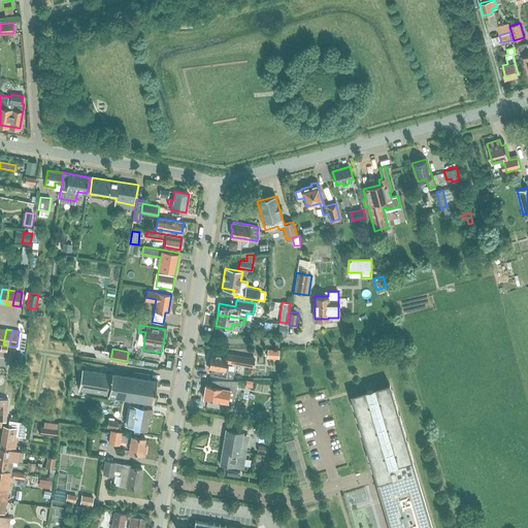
[(268,350),(268,358),(278,358),(278,350),(268,350)]
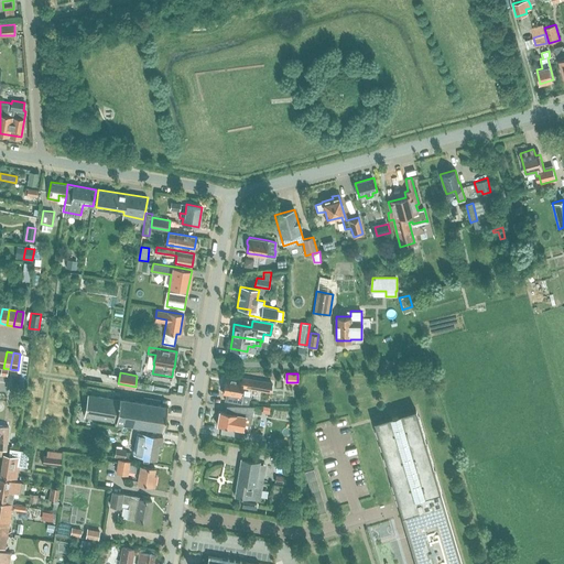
[(223,384),(221,388),(223,390),(223,391),(226,392),(225,400),(241,403),(242,394),(240,394),(242,386),(270,391),(272,382),(241,377),(241,380),(225,377),(224,383),(223,384)]
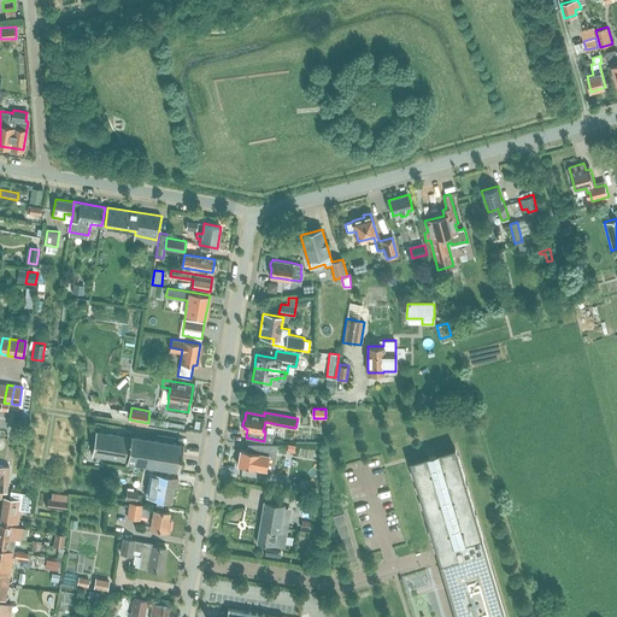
[(77,429),(76,453),(88,454),(89,430),(77,429)]
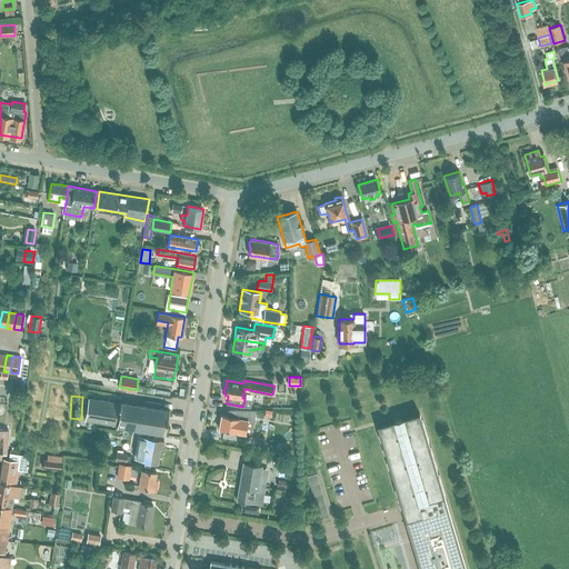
[(120,402),(88,397),(85,419),(117,423),(116,426),(118,426),(123,427),(123,428),(125,428),(125,427),(131,428),(131,429),(132,429),(133,428),(140,429),(140,430),(141,430),(141,429),(148,430),(148,431),(149,431),(156,432),(157,433),(157,432),(163,433),(165,433),(166,431),(165,431),(166,428),(167,426),(166,426),(168,417),(168,415),(169,410),(169,409),(167,408),(167,409),(161,408),(161,407),(160,407),(153,406),(152,405),(152,406),(146,405),(146,403),(145,403),(145,405),(137,403),(138,402),(136,402),(136,403),(129,402),(129,401),(128,401),(128,402),(122,401),(120,400),(120,402)]
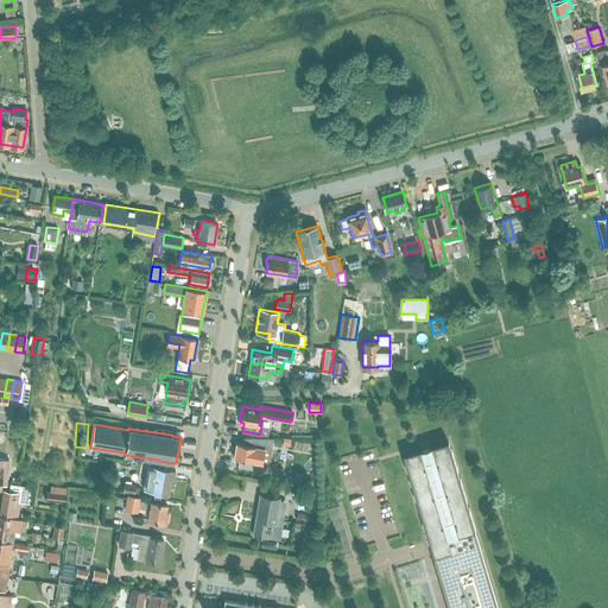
[(236,443),(234,457),(263,462),(266,437),(244,437),(242,444),(236,443)]
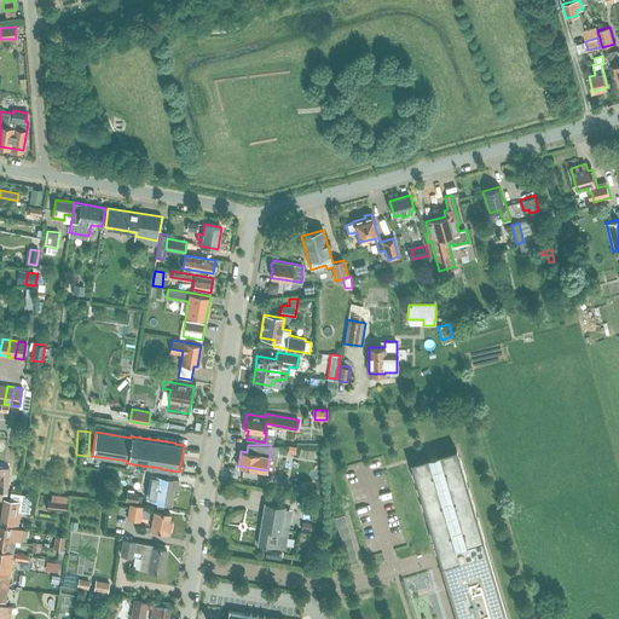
[(456,449),(435,455),(437,456),(431,457),(429,456),(410,462),(456,618),(507,618),(484,542),(456,449)]
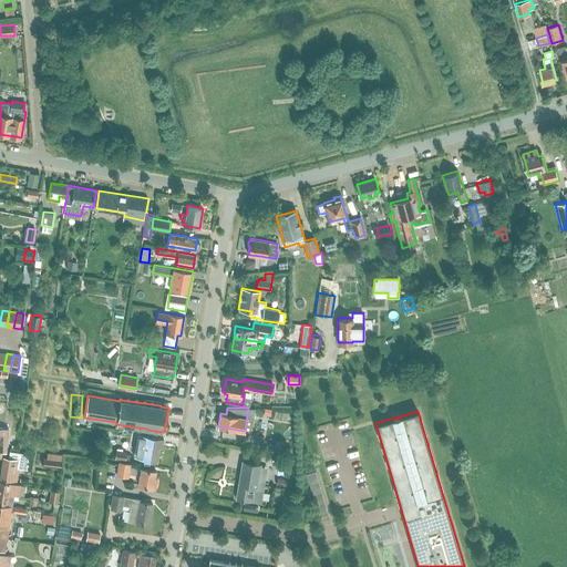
[(137,434),(134,456),(142,457),(156,460),(160,445),(162,445),(163,437),(137,434)]
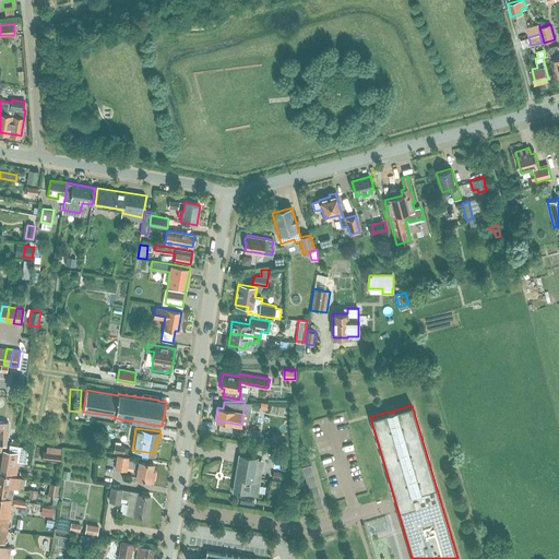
[(2,458),(0,471),(0,472),(16,475),(19,462),(27,463),(30,448),(10,444),(9,451),(3,450),(2,458)]
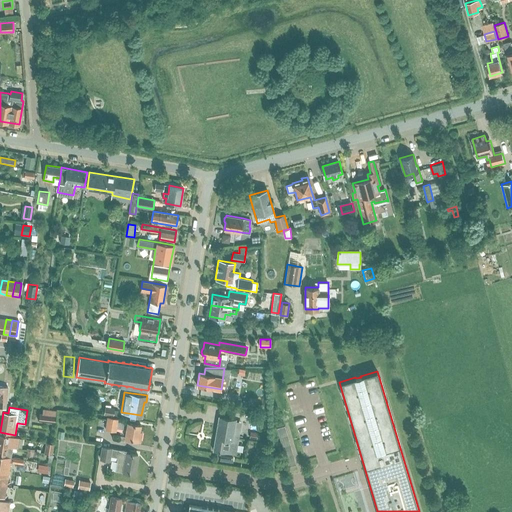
[(113,415),(114,408),(105,407),(104,414),(113,415)]
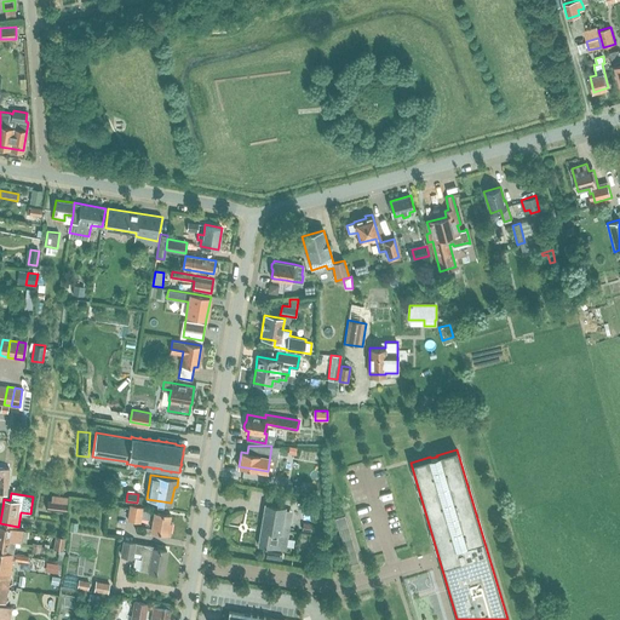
[(47,500),(47,509),(67,511),(67,503),(68,497),(52,495),(51,500),(47,500)]
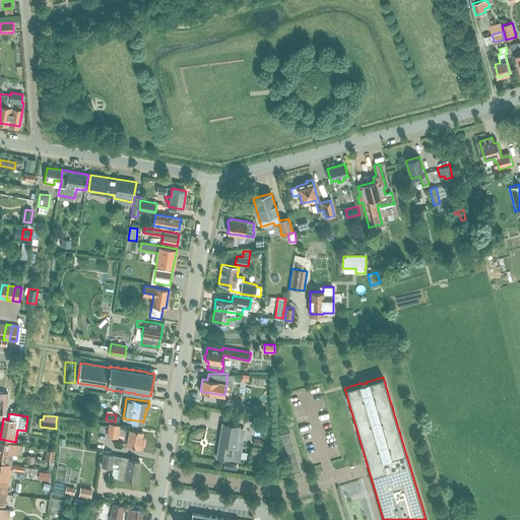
[(216,457),(240,461),(242,448),(236,447),(239,425),(222,423),(216,457)]
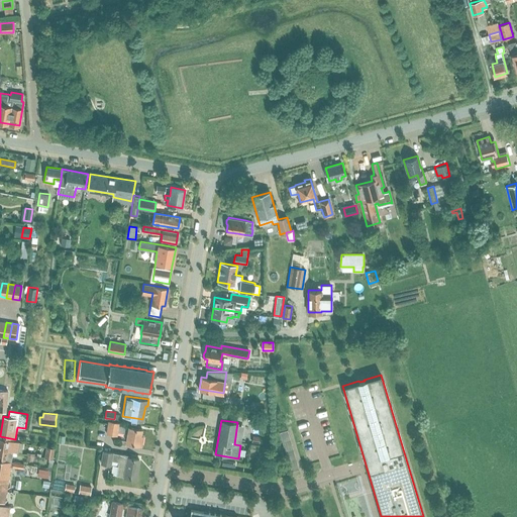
[(106,433),(117,434),(117,431),(127,433),(126,441),(141,444),(142,435),(140,434),(141,428),(118,424),(118,422),(108,421),(106,433)]
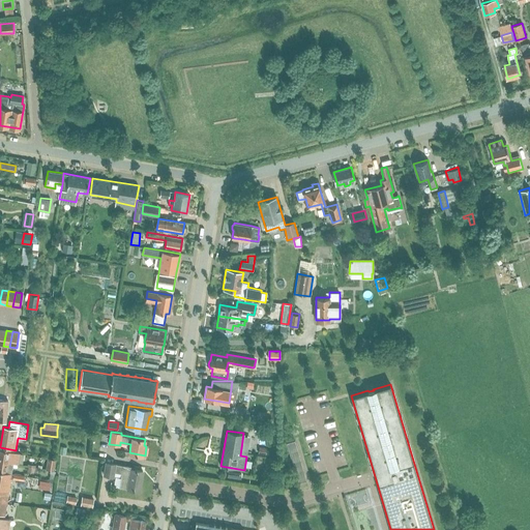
[(298,482),(306,480),(295,441),(287,443),(298,482)]
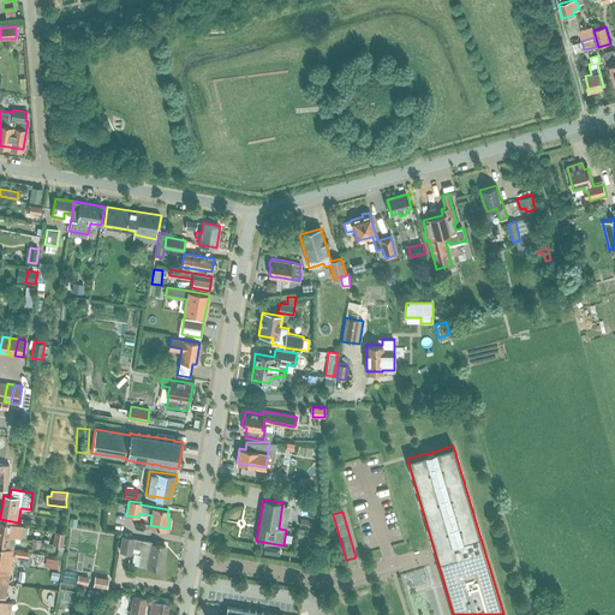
[(18,525),(3,523),(0,521),(0,535),(16,537),(19,538),(22,538),(23,526),(18,525)]
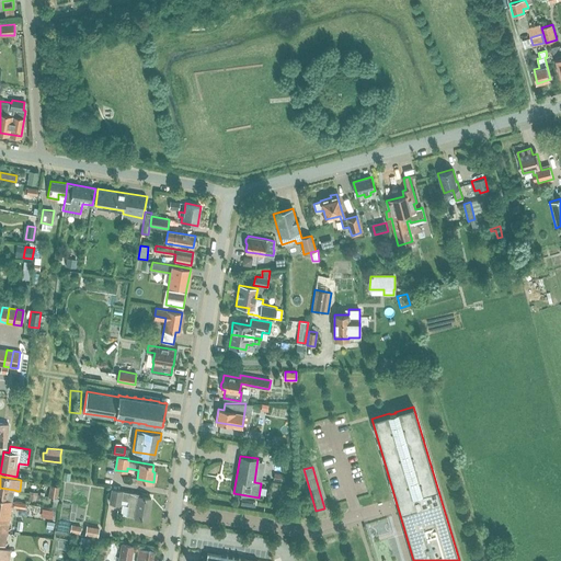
[(50,495),(58,497),(59,485),(52,484),(50,495)]
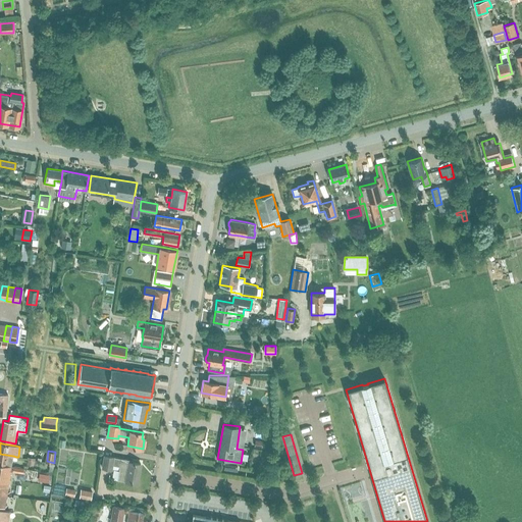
[(16,457),(13,456),(0,454),(0,464),(11,466),(12,459),(16,460),(16,457)]
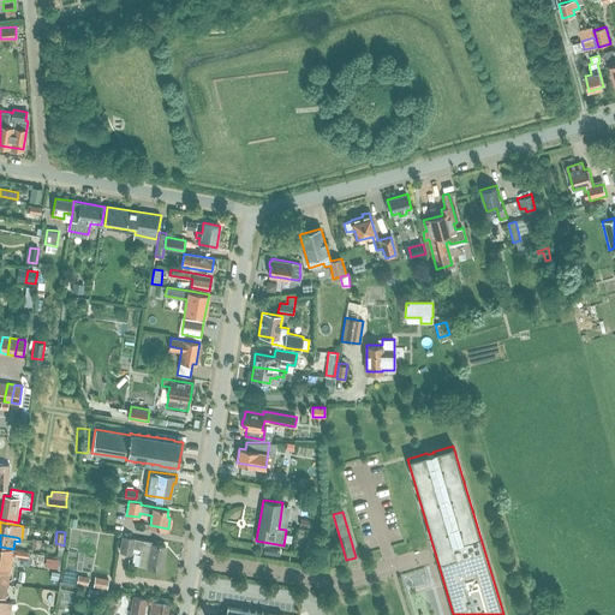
[(138,565),(148,567),(162,569),(166,545),(153,544),(153,542),(123,536),(120,550),(132,553),(133,547),(142,548),(138,565)]
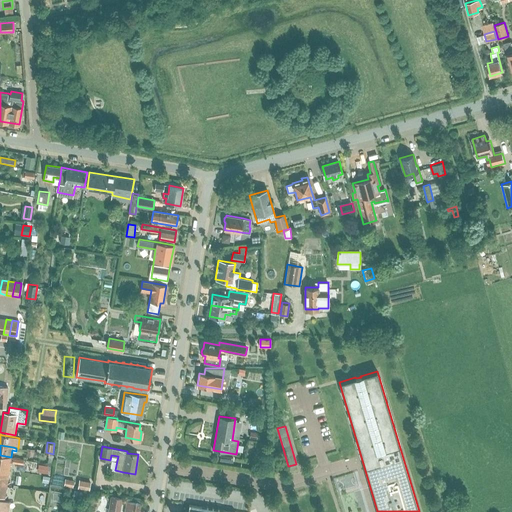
[(24,459),(11,457),(0,455),(0,475),(8,477),(10,462),(23,464),(24,459)]
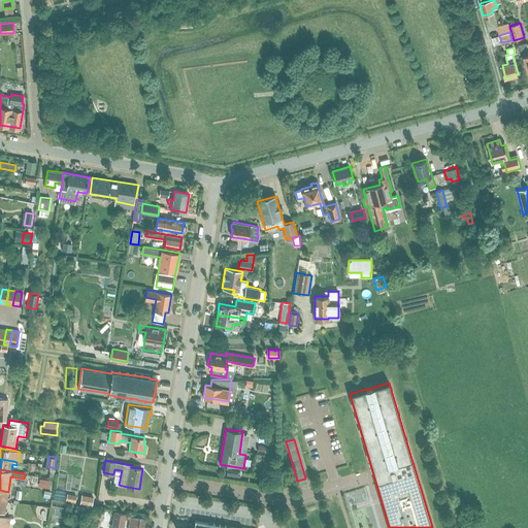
[(51,481),(40,480),(39,487),(50,489),(51,481)]
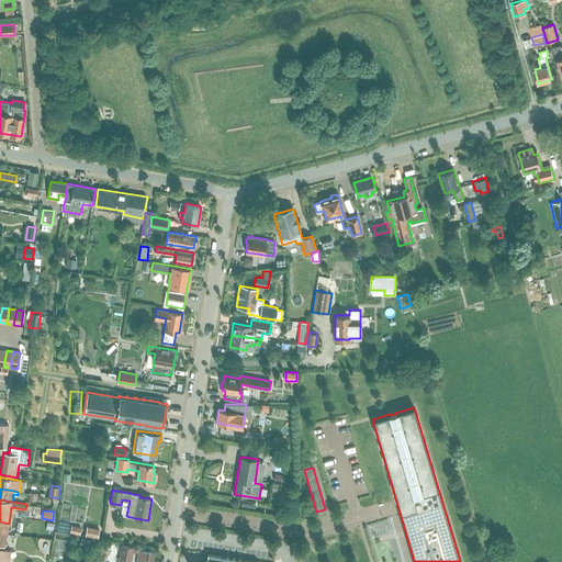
[(371,524),(377,524),(377,531),(391,531),(390,517),(371,517),(371,524)]
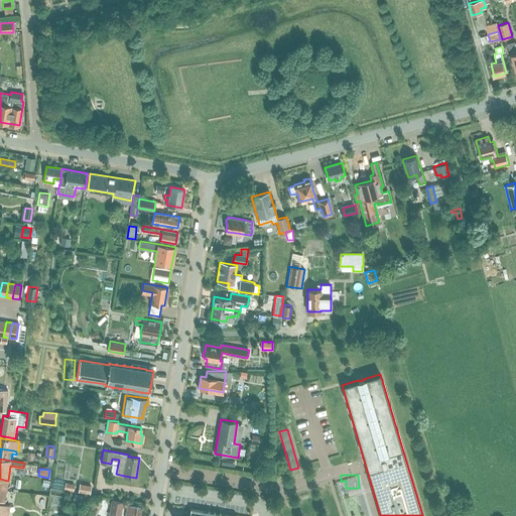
[(0,488),(7,490),(8,481),(0,479),(0,488)]
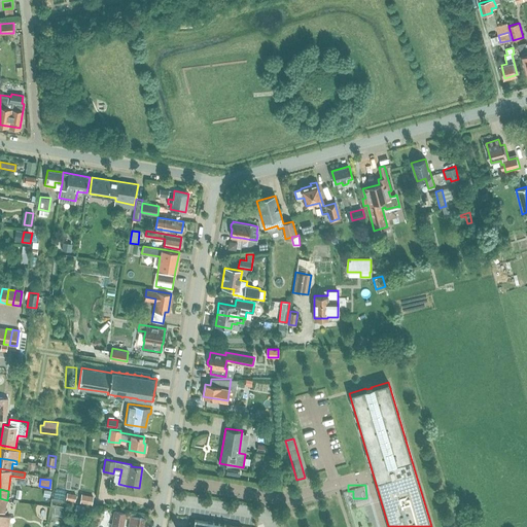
[(93,496),(82,494),(80,501),(92,503),(93,496)]
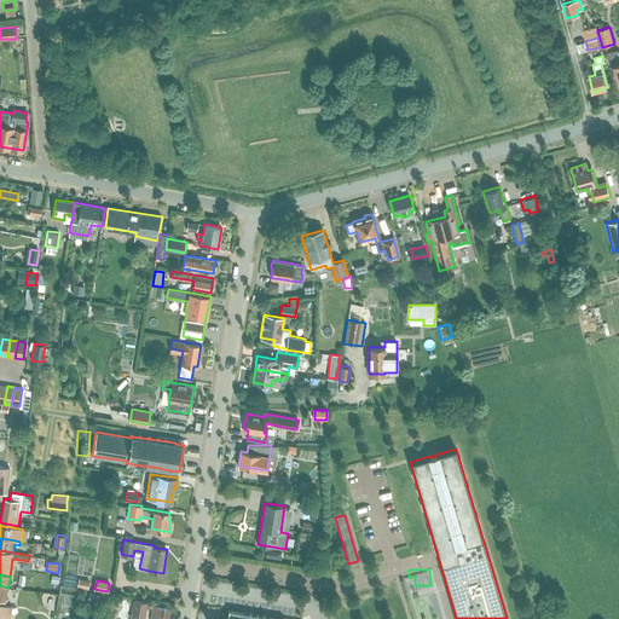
[(125,618),(127,596),(116,595),(114,617),(125,618)]
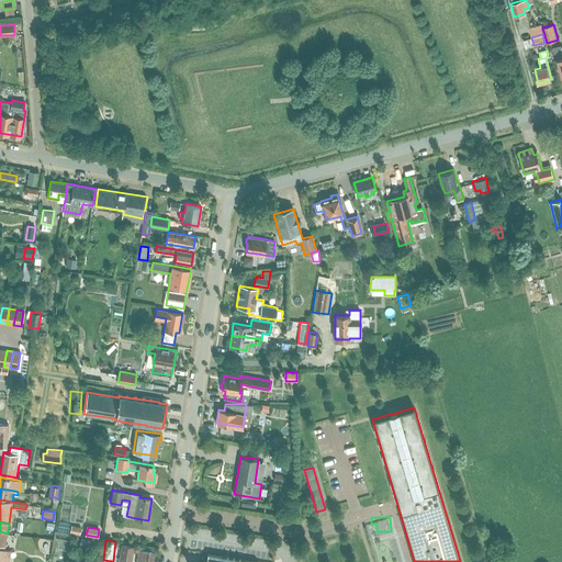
[(122,544),(119,561),(131,561),(133,552),(134,546),(122,544)]
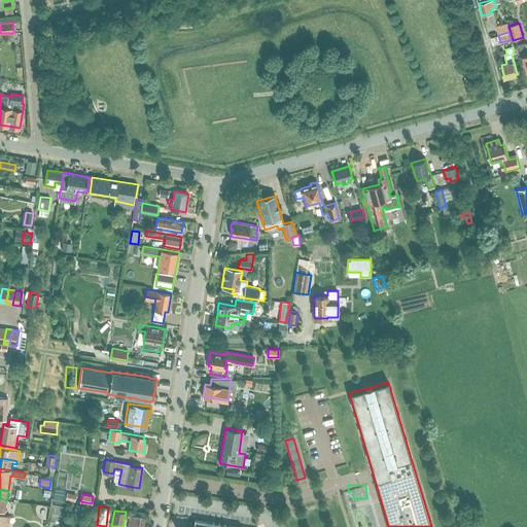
[(130,519),(128,526),(142,526),(145,515),(131,513),(130,519)]
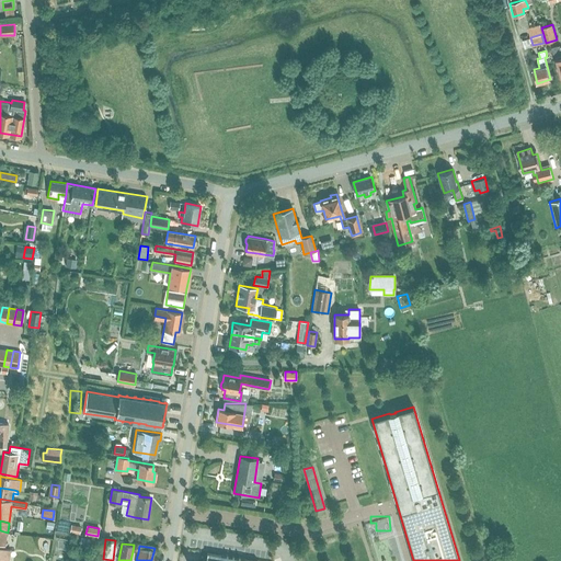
[(9,560),(11,549),(4,548),(0,547),(0,560),(6,560),(7,560),(6,560),(9,560)]
